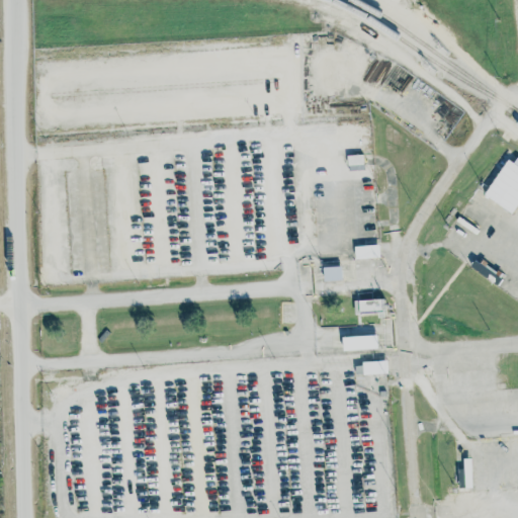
[(349,171),(364,170),(363,155),(348,156),(349,171)]
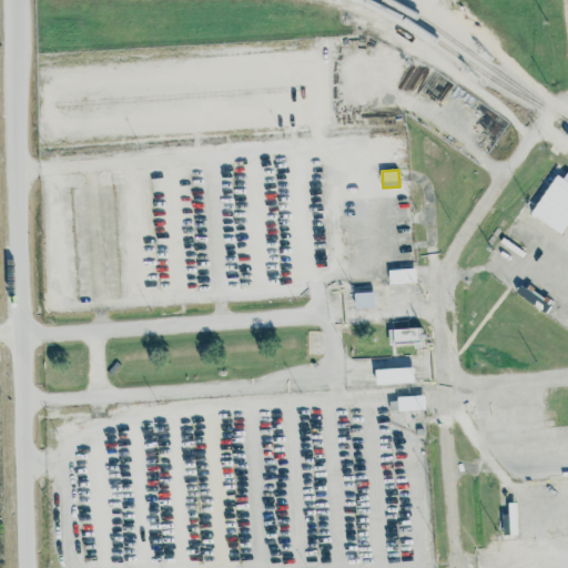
[(529,225),(567,252),(567,227),(540,209),(529,225)]
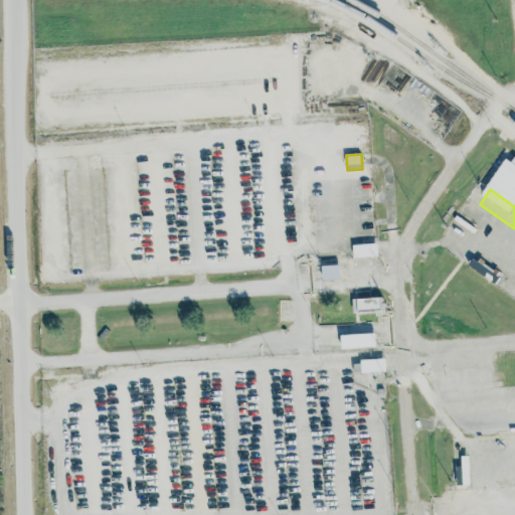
[(378,256),(377,243),(353,244),(354,258),(378,256)]
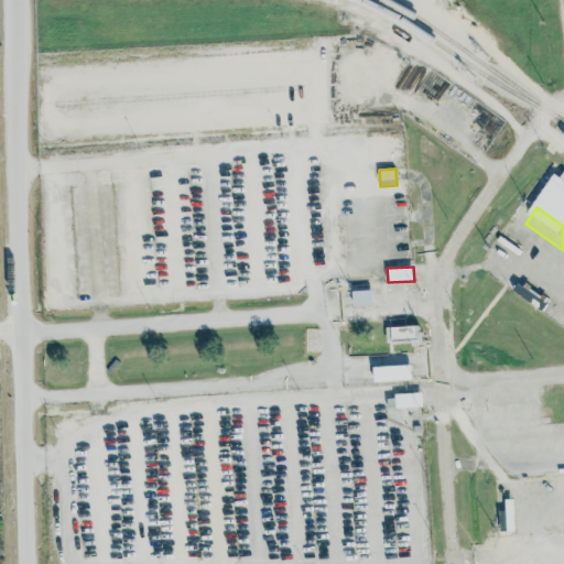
[(354,306),(372,305),(372,290),(354,291),(354,306)]
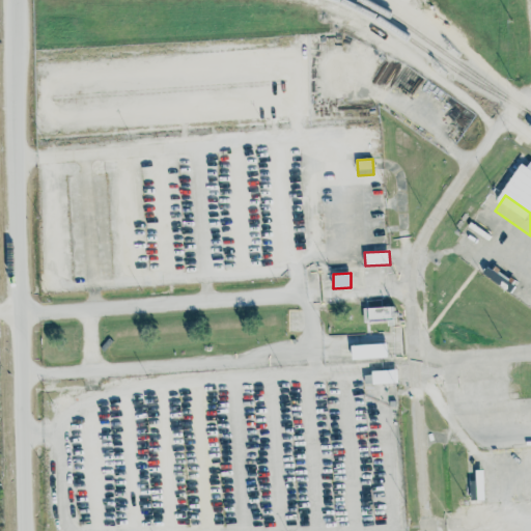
[(393,320),(393,307),(364,308),(364,320),(393,320)]
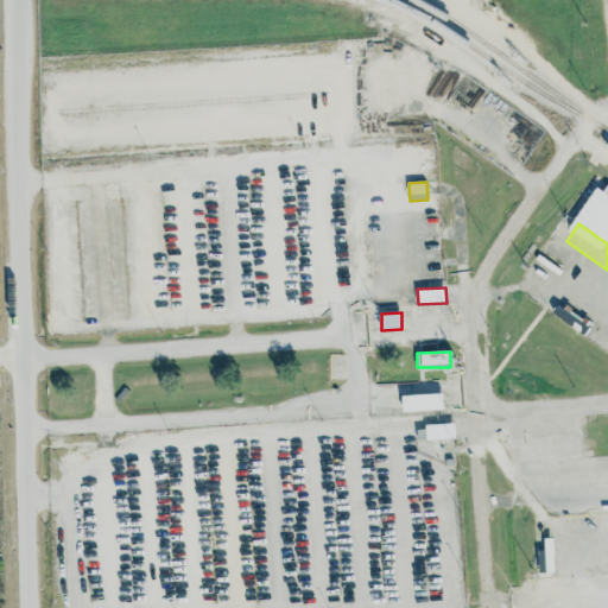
[(404,411),(444,410),(443,393),(403,394),(404,411)]
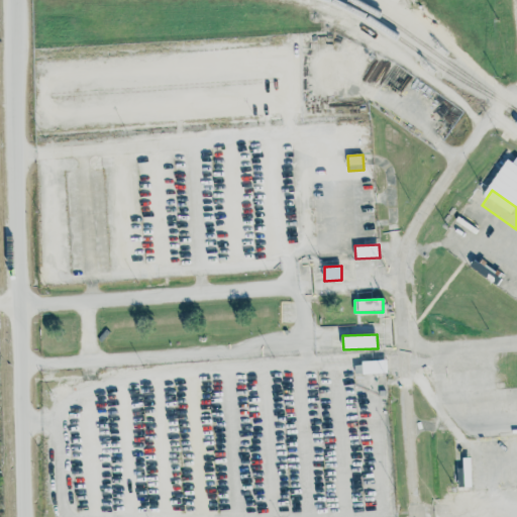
[(363,374),(387,373),(386,360),(363,362),(363,374)]
